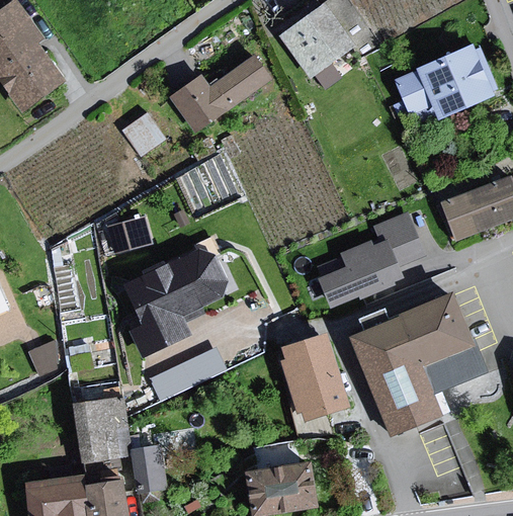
[(16,0),(0,11),(0,82),(21,112),(65,82),(39,45),(48,43),(18,0),(16,0)]
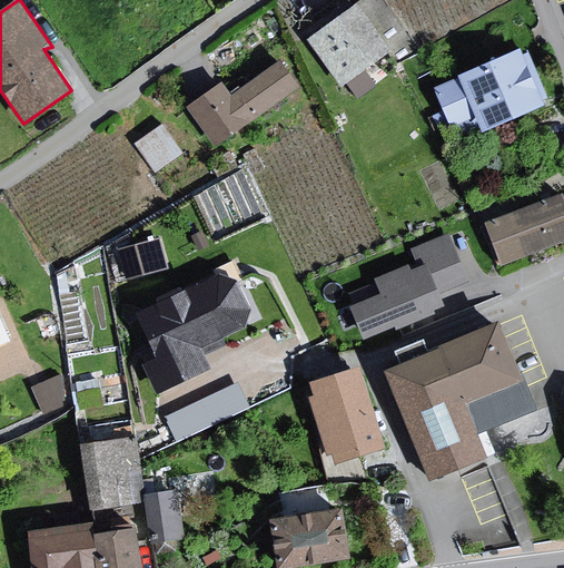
[(369,0),(309,40),(343,92),(353,79),(363,89),(424,50),(387,0),(369,0)]
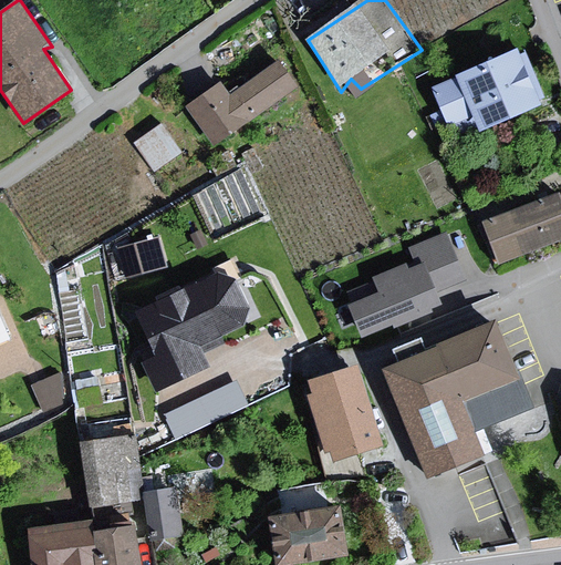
[(475,61),(435,88),(458,137),(479,132),(544,102),(526,54),(518,57),(516,49),(475,61)]
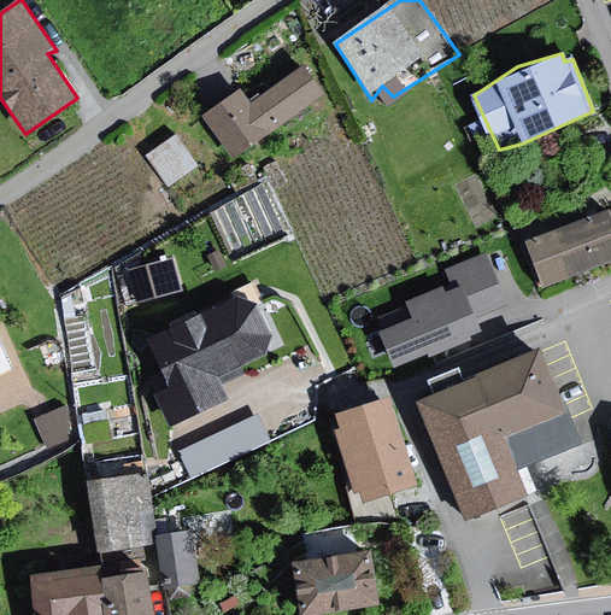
[(242,92),(204,118),(233,163),(324,94),(303,66),(248,103),(242,92)]
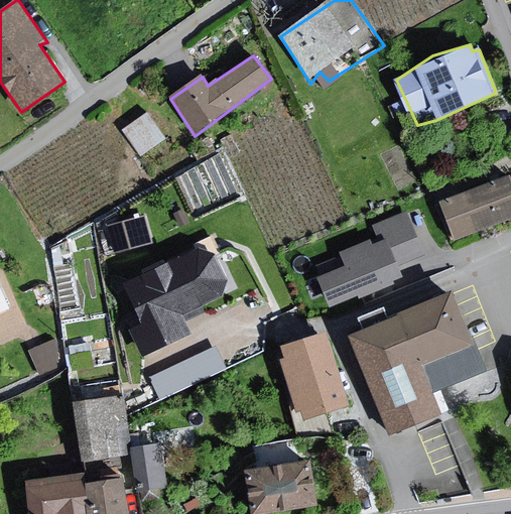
[(145,149),(171,132),(153,104),(127,121),(145,149)]
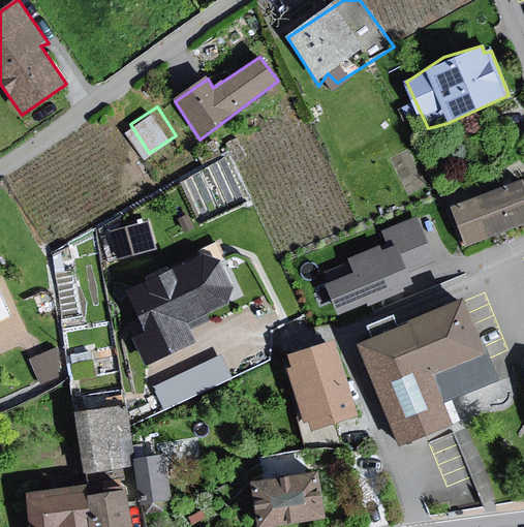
[(523,179),(450,209),(465,248),(523,225),(523,179)]
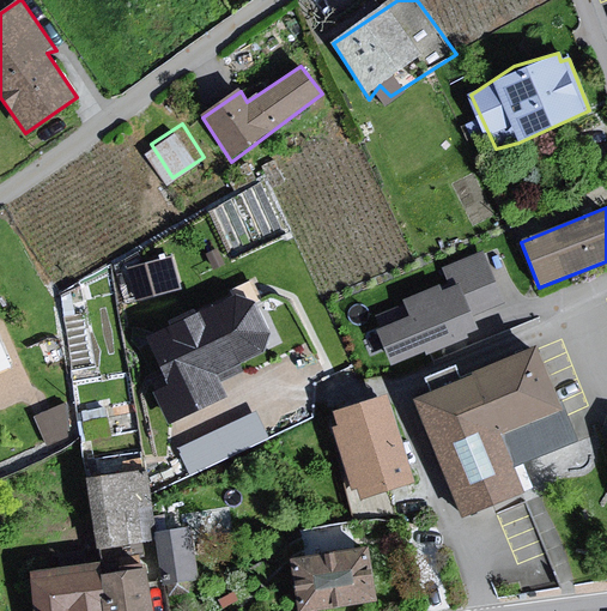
[(184,247),(131,260),(139,295),(193,280),(184,247)]
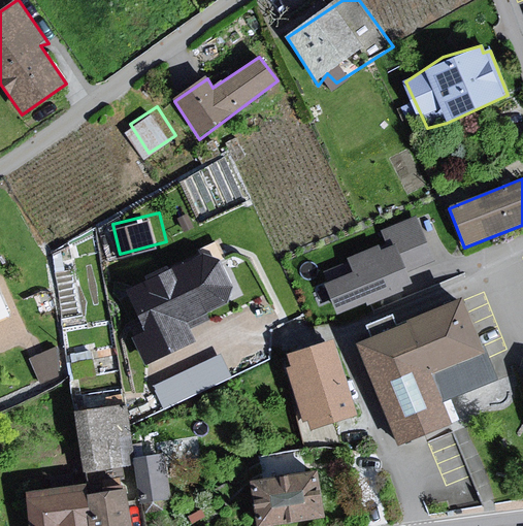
[(396,245),(330,272),(346,311),(415,284),(409,269),(438,257),(423,220),(391,232),(396,245)]
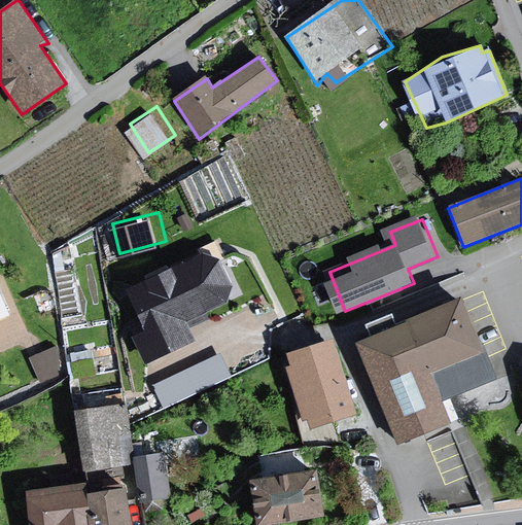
[(235,284),(222,249),(188,250),(172,243),(149,247),(137,263),(120,266),(126,281),(123,289),(134,313),(129,319),(136,334),(131,336),(145,362),(196,342),(184,320),(229,304),(235,284)]
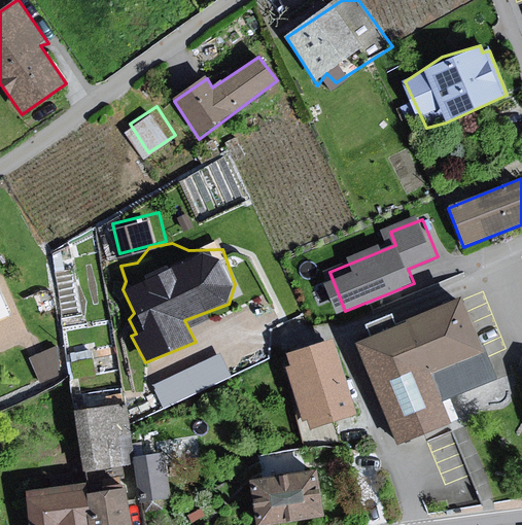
[(0,321),(11,315),(0,289),(0,321)]
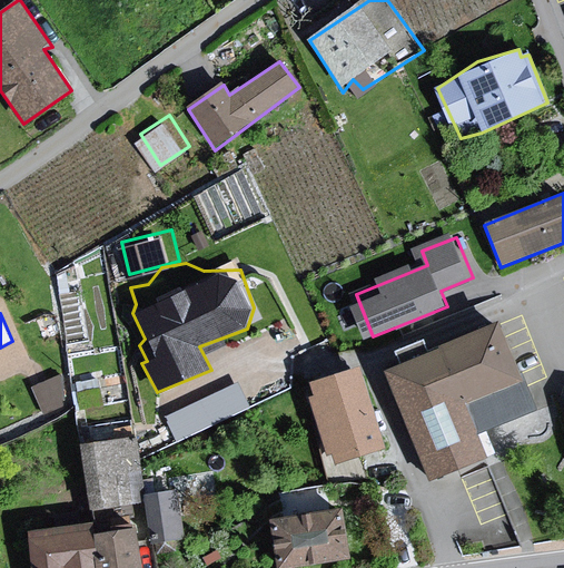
[(501,316),(382,365),(428,480),(488,456),(478,431),(537,407),(525,376),(505,326),(501,316)]
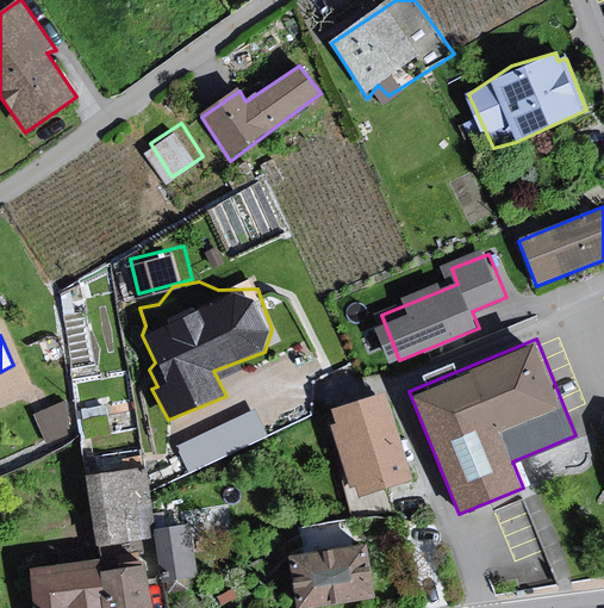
[(391,392),(327,410),(350,498),(415,481),(391,392)]
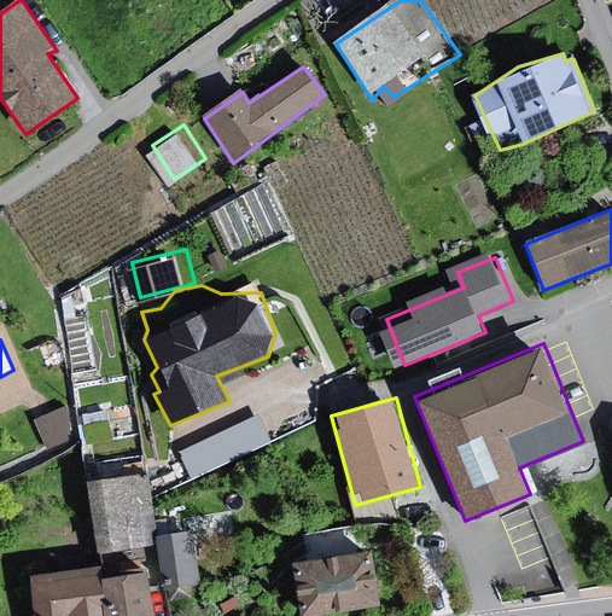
[(71,400),(44,411),(53,436),(81,426),(71,400)]
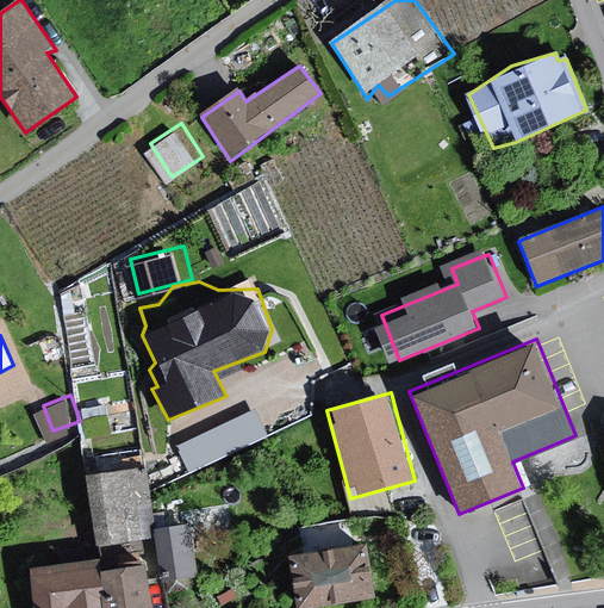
[(141,465),(89,476),(103,540),(154,529),(141,465)]
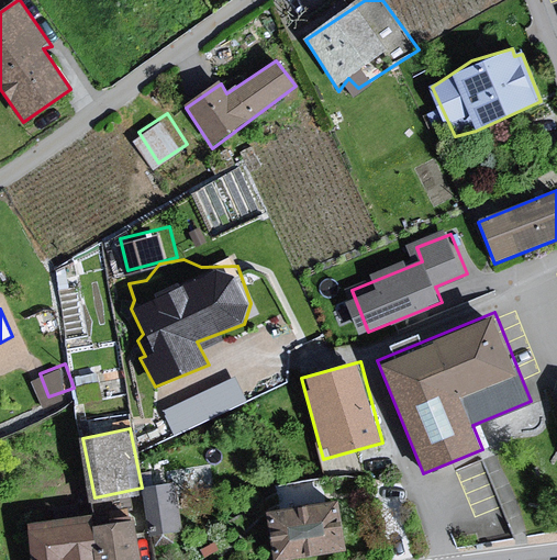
[(176,478),(149,483),(159,536),(186,530),(176,478)]
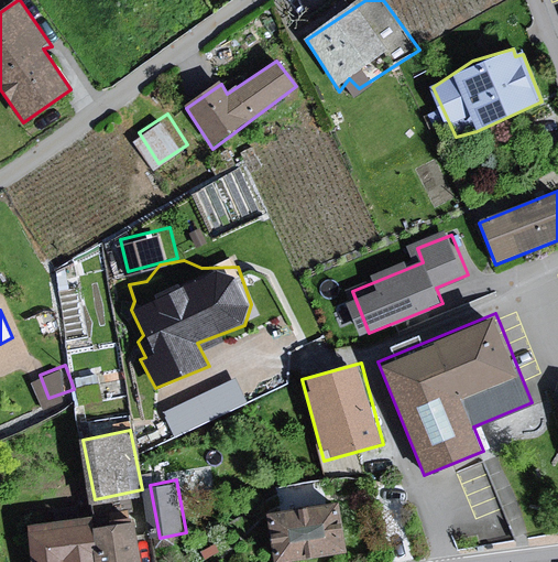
[(332,498),(267,514),(277,557),(342,541),(332,498)]
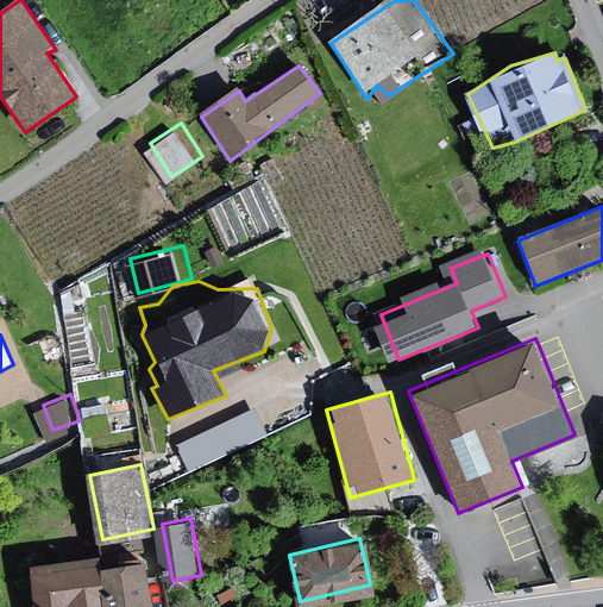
[(96,558),(27,567),(32,606),(146,606),(140,562),(95,568),(96,558)]
